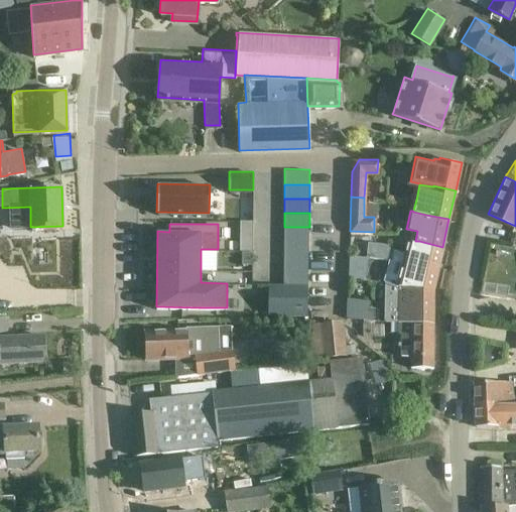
[(309,227),(284,227),(284,241),(308,241),(309,227)]
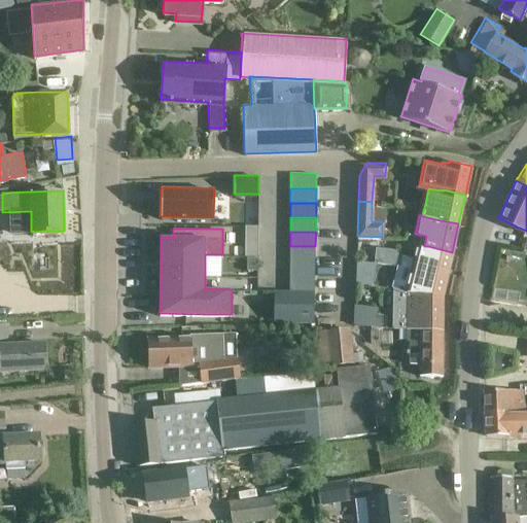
[(247,240),(247,251),(255,251),(256,240),(247,240)]
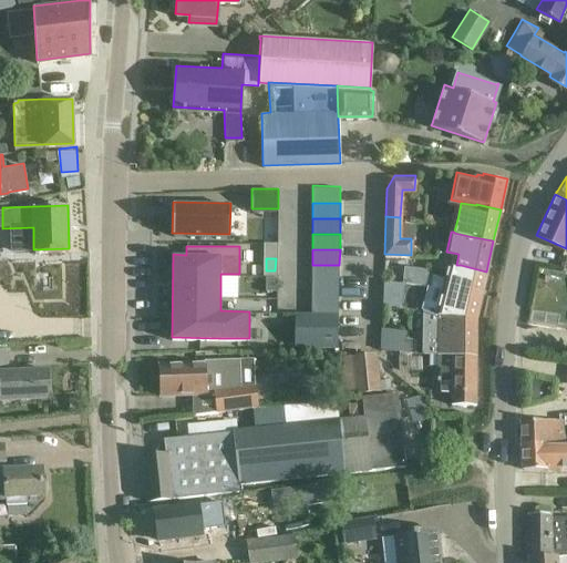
[(401,280),(406,282),(430,285),(432,268),(403,264),(401,280)]
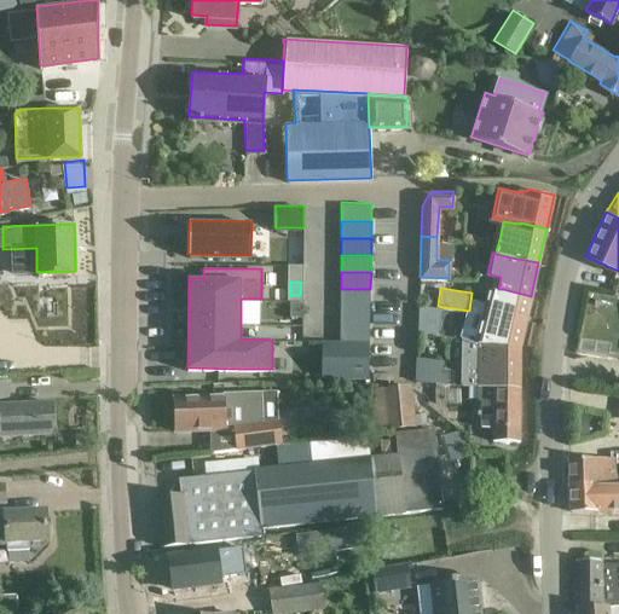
[(370,289),(341,289),(341,306),(370,306),(370,289)]
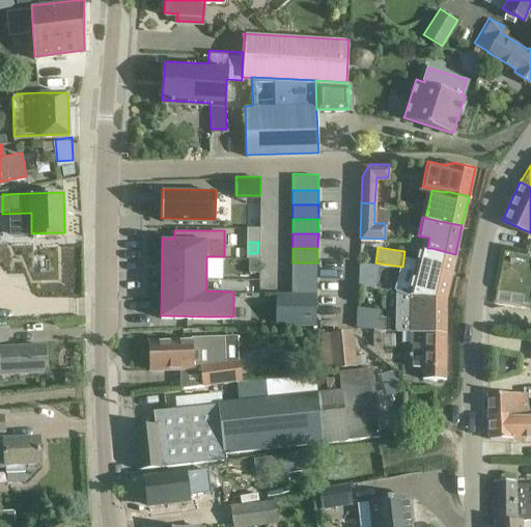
[(431,248),(427,248),(426,250),(423,249),(415,292),(414,293),(446,295),(455,254),(431,248)]
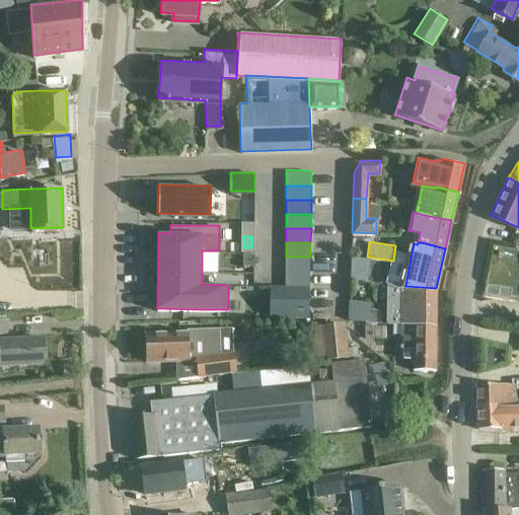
[(243,253),(243,264),(252,265),(252,253),(243,253)]
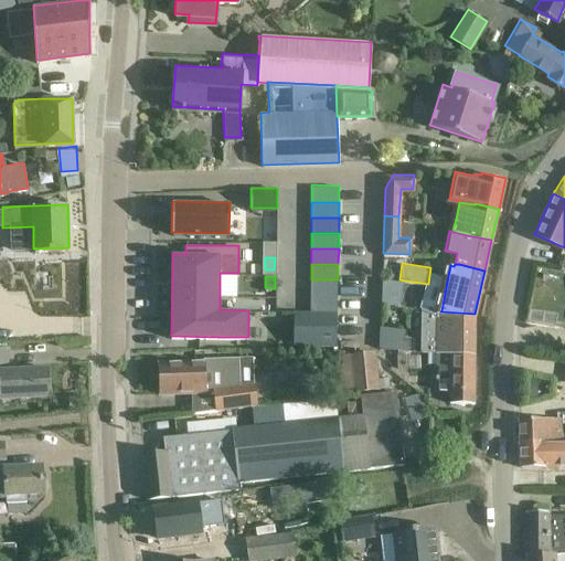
[(400,279),(383,278),(383,300),(402,304),(405,281),(400,279)]
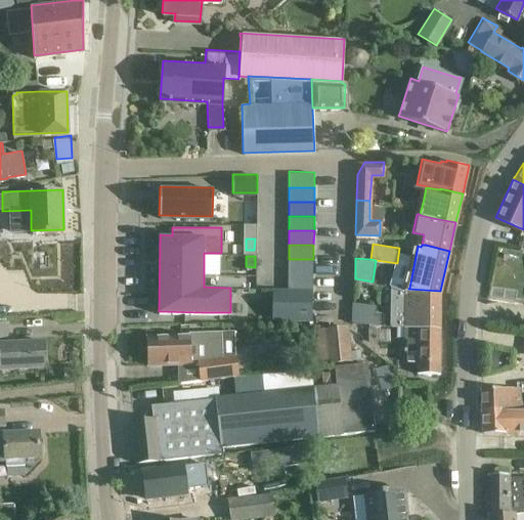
[(313,259),(289,259),(289,273),(313,273),(313,259)]
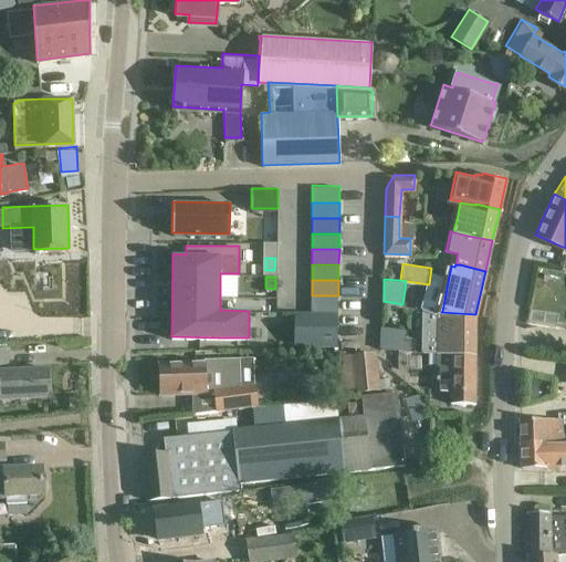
[(338,295),(312,295),(312,311),(338,311),(338,295)]
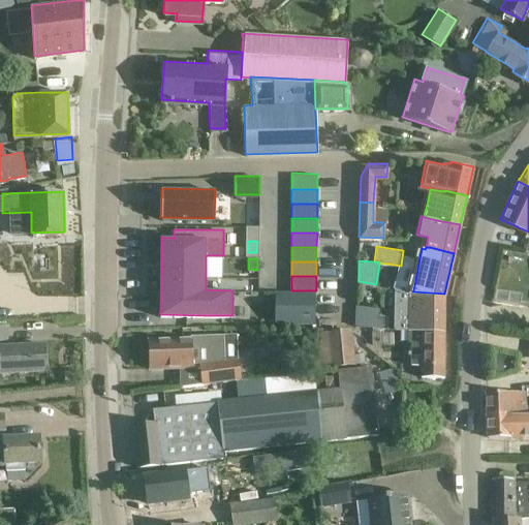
[(528,298),(528,286),(507,283),(505,295),(528,298)]
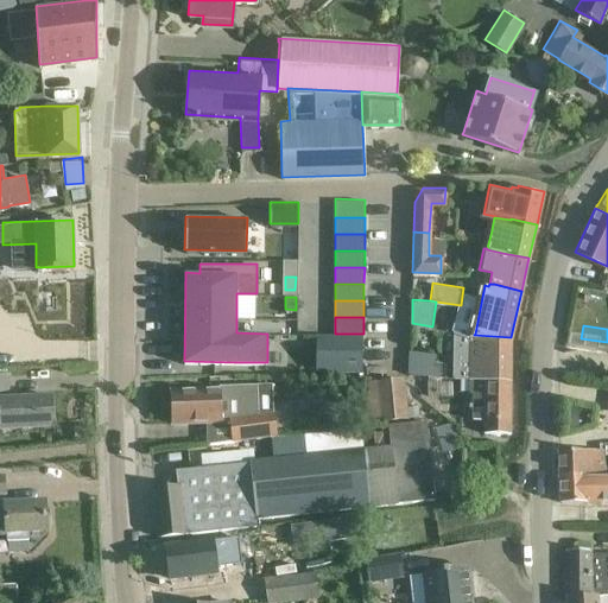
[(483,378),(511,378),(511,337),(474,335),(475,334),(468,334),(453,334),(453,375),(468,375),(468,376),(483,379),(483,378)]
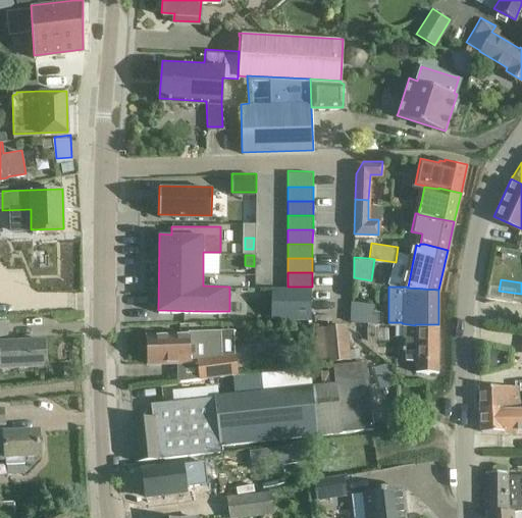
[(271,288),(271,317),(311,318),(311,288),(271,288)]
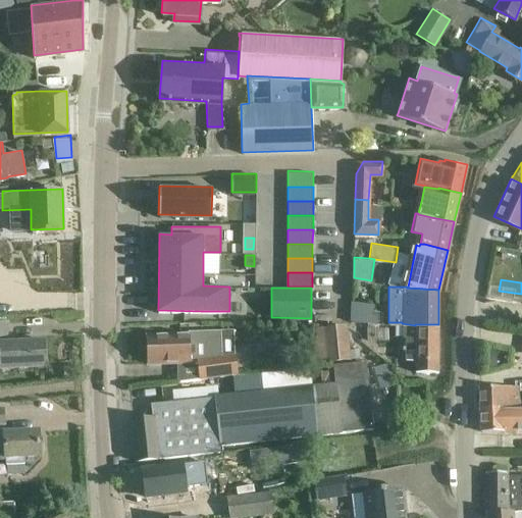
[(350,299),(349,319),(381,323),(382,310),(373,309),(373,302),(350,299)]
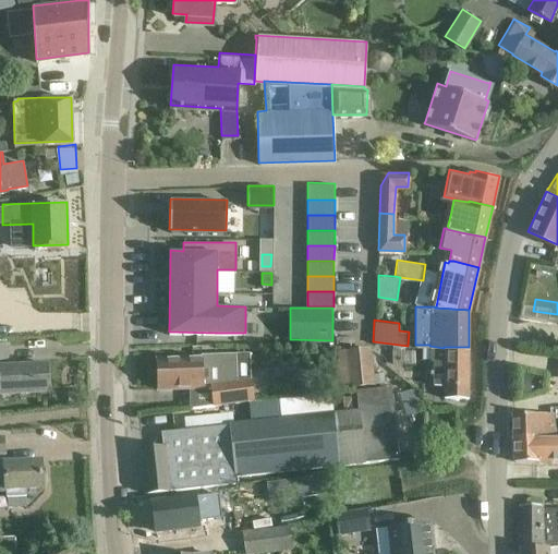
[(47,362),(9,363),(8,341),(0,341),(0,392),(49,390),(47,362)]
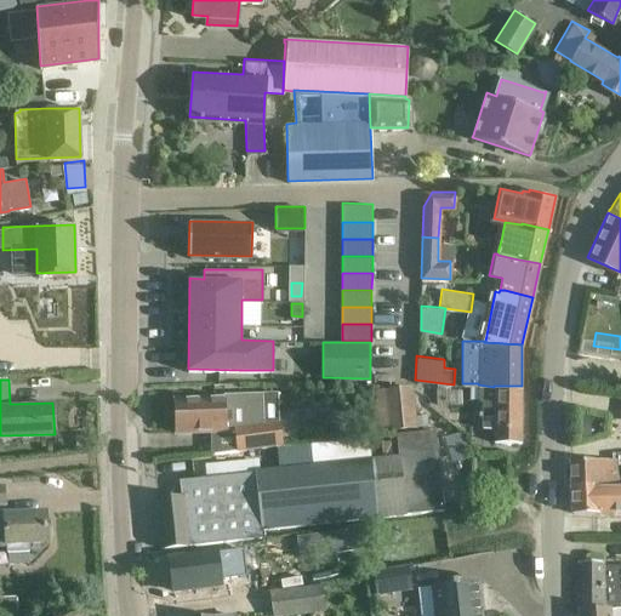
[(411,385),(375,388),(380,431),(416,426),(411,385)]
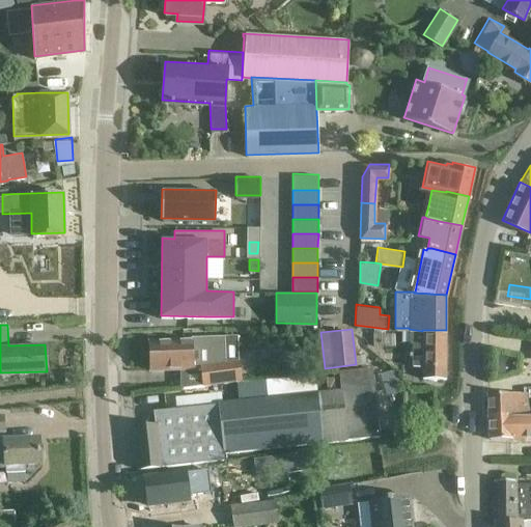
[(422,331),(409,329),(409,338),(411,338),(411,364),(422,364),(422,376),(446,376),(446,330),(422,330),(422,331)]
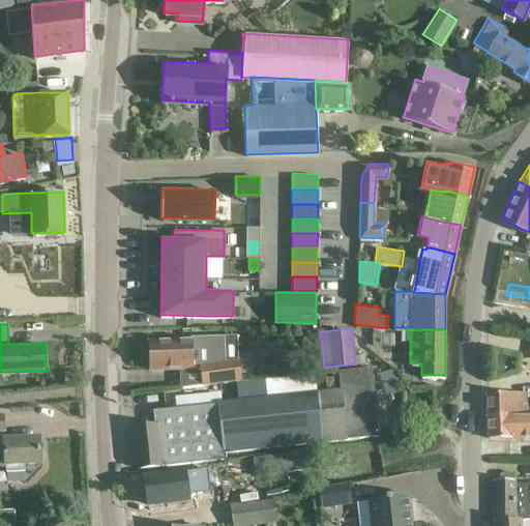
[(190,339),(150,340),(150,367),(201,366),(203,383),(240,378),(237,359),(225,360),(224,332),(190,334),(190,339)]
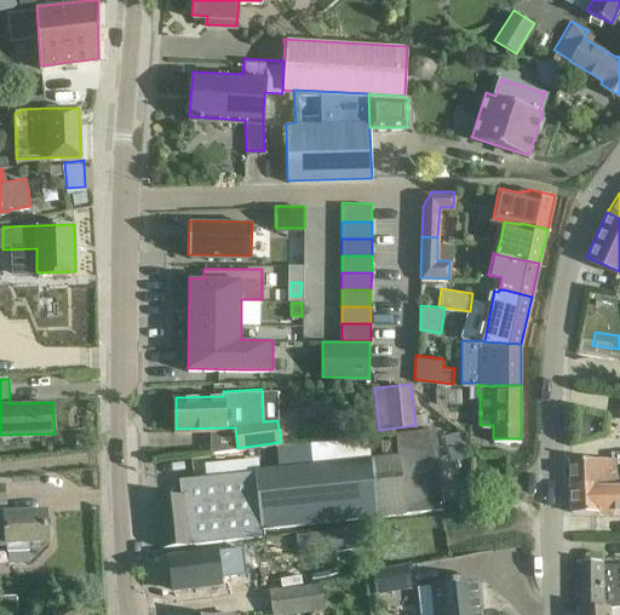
[(371,454),(377,516),(406,512),(405,511),(442,506),(435,427),(395,431),(396,437),(380,438),(382,453),(371,454)]
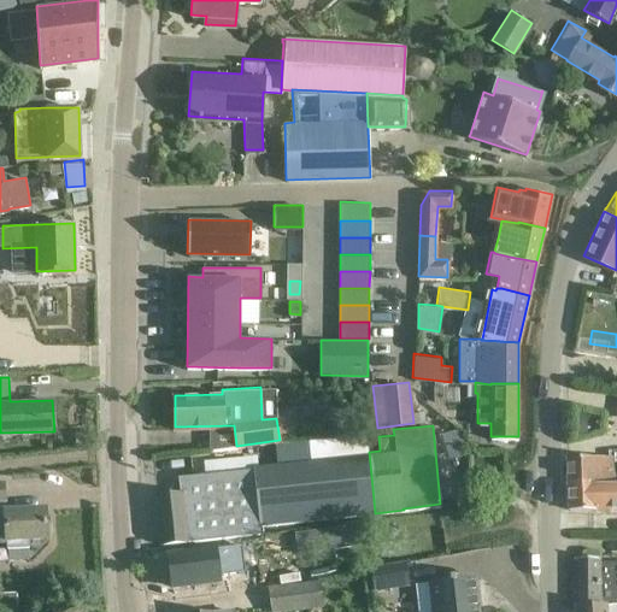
[(573,454),(566,454),(568,486),(616,486),(616,447),(607,448),(609,459),(605,460),(605,455),(593,457),(593,454),(573,454)]
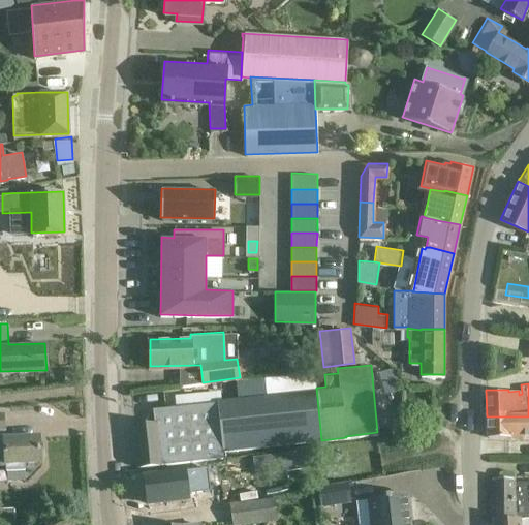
[(321,440),(316,388),(216,398),(216,401),(152,407),(153,422),(134,424),(138,465),(159,463),(224,456),(223,451),(321,440)]
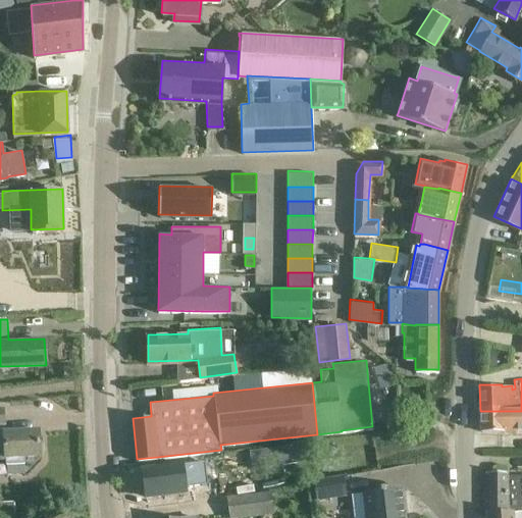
[(0,405),(0,456),(40,454),(39,428),(5,430),(4,406),(0,405)]
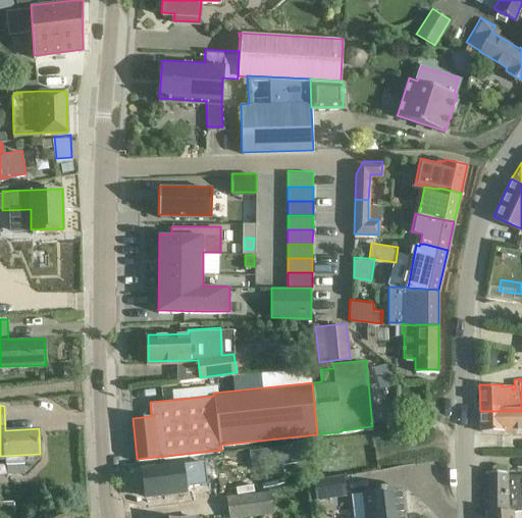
[(521,411),(480,411),(480,429),(485,429),(521,429),(521,411)]
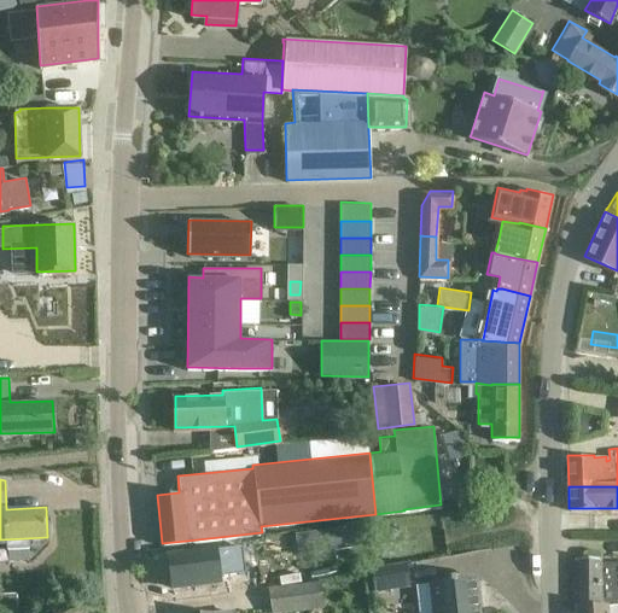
[(170,585),(219,581),(219,573),(243,571),(239,544),(196,548),(167,552),(170,585)]
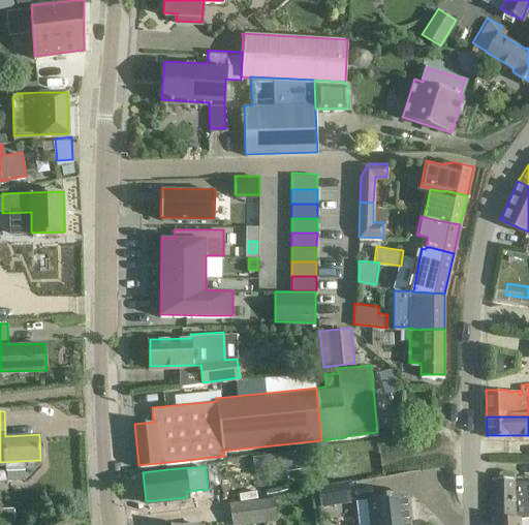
[(514,477),(492,477),(492,516),(528,515),(528,480),(514,480),(514,477)]
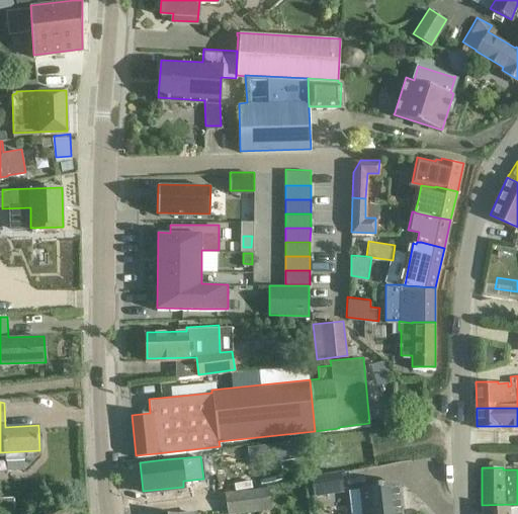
[(340,469),(310,476),(314,496),(344,490),(340,469)]
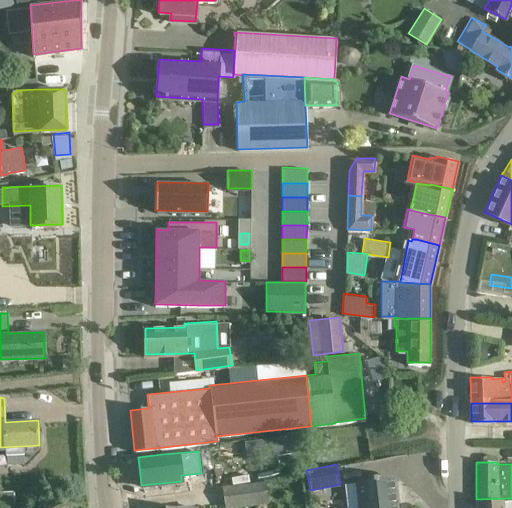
[(396,507),(393,475),(344,481),(346,507),(396,507)]
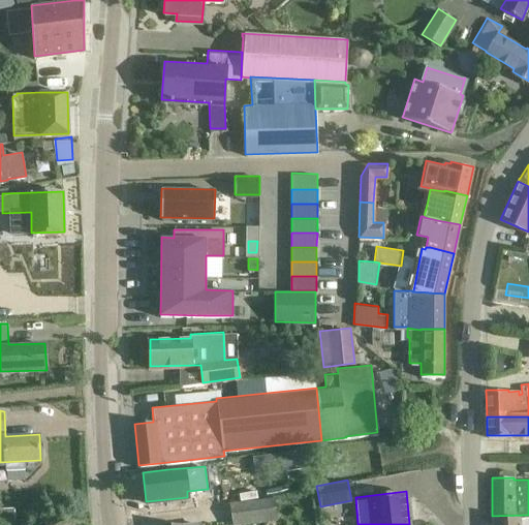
[(235,501),(231,501),(235,524),(238,524),(277,519),(273,494),(235,501)]
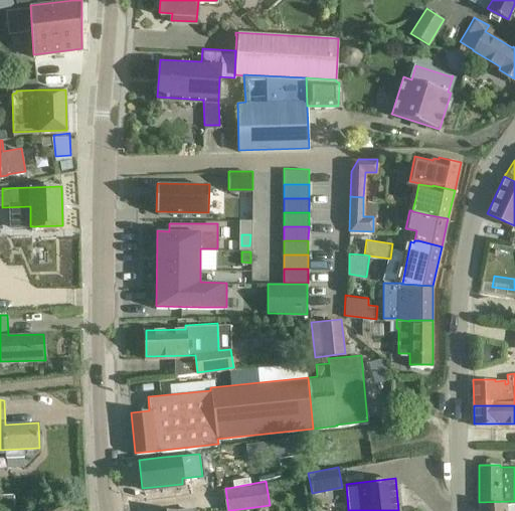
[(0,509),(14,508),(13,493),(0,493),(0,509)]
